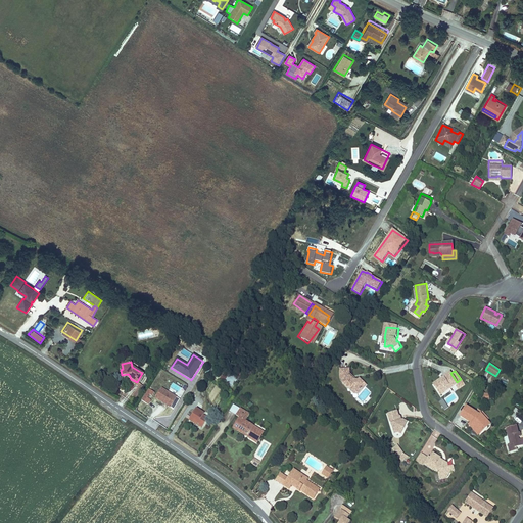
[(445,386),(446,389),(457,382),(450,373),(449,372),(443,376),(444,378),(434,385),(438,391),(445,386)]
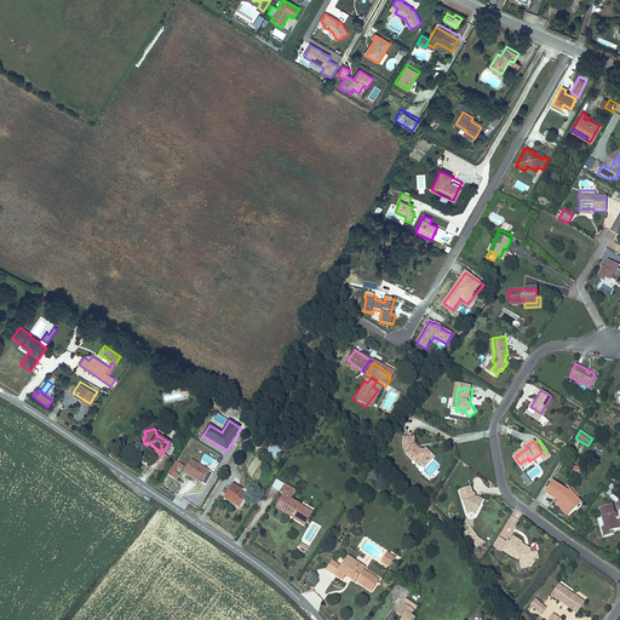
[(420,471),(428,464),(426,460),(422,455),(419,458),(411,452),(411,448),(409,443),(399,445),(400,457),(403,460),(402,461),(409,466),(409,465),(413,465),(420,471)]
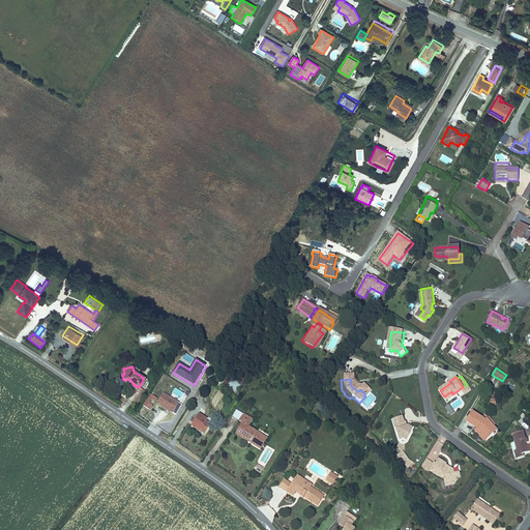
[(235,392),(240,386),(233,380),(228,386),(235,392)]
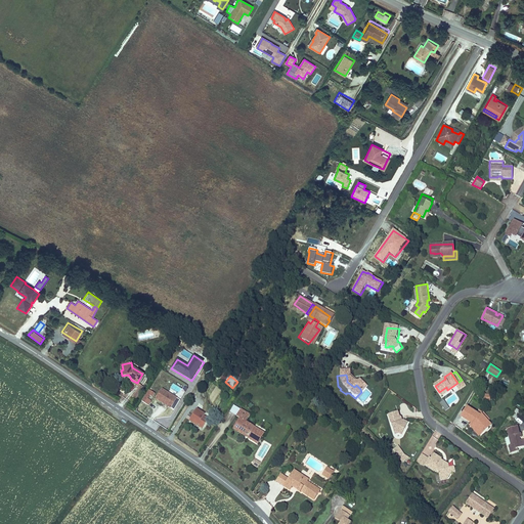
[(444,377),(433,384),(435,386),(445,379),(444,377)]
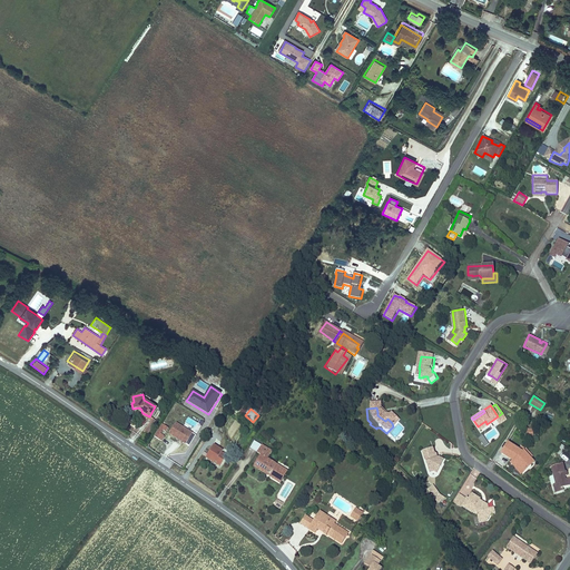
[(155,421),(149,416),(143,413),(141,415),(149,421),(143,432),(146,434),(155,421)]
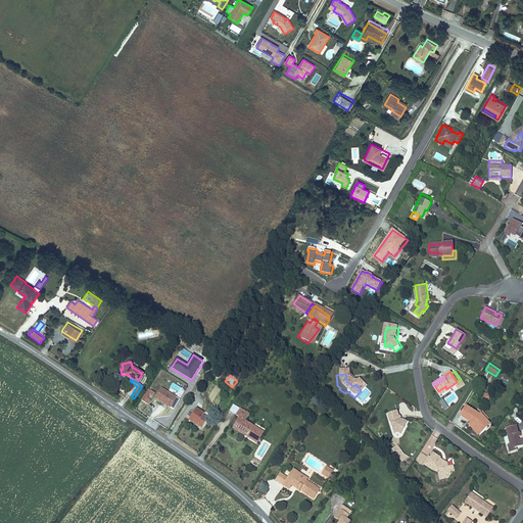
[(365,389),(357,383),(355,384),(360,388),(361,391),(354,397),(348,392),(345,392),(352,398),(357,398),(365,389)]
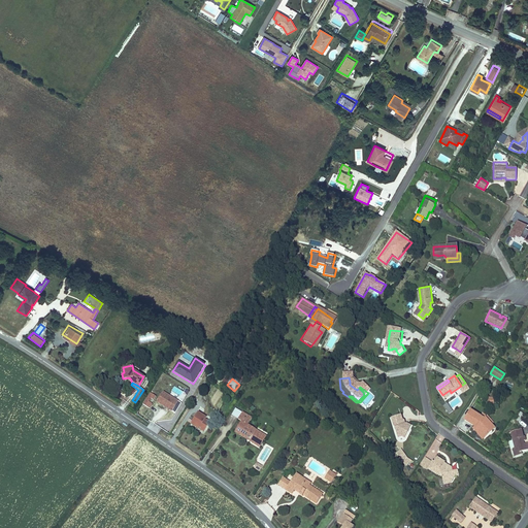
[(183,403),(164,392),(157,402),(175,415),(183,403)]
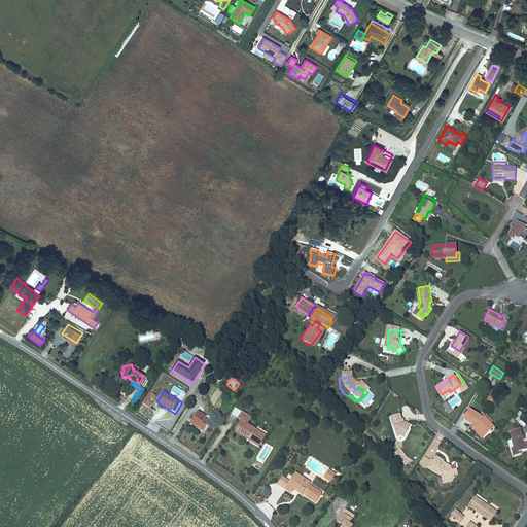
[(452,411),(446,401),(443,403),(448,413),(452,411)]
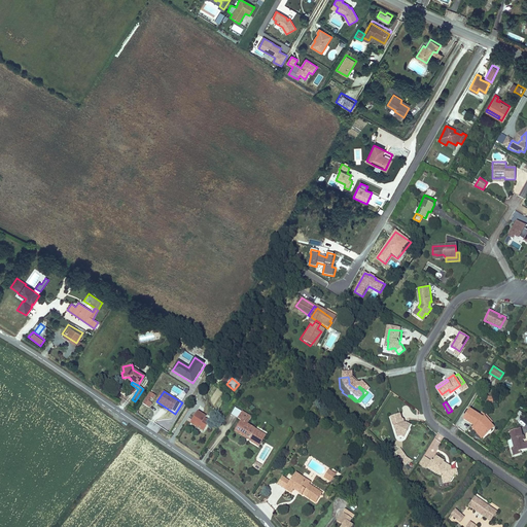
[(197,410),(190,422),(204,430),(209,420),(205,418),(206,416),(201,413),(197,410)]
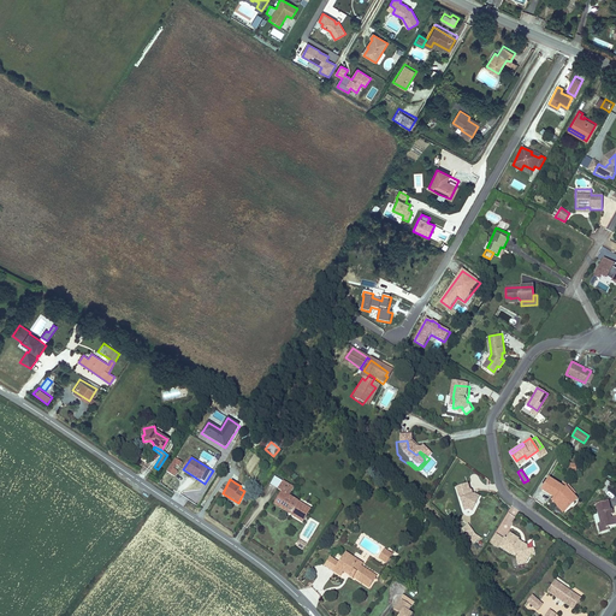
[(556,501),(564,510),(576,499),(566,486),(563,489),(549,479),(542,490),(555,498),(556,497),(558,498),(556,501)]
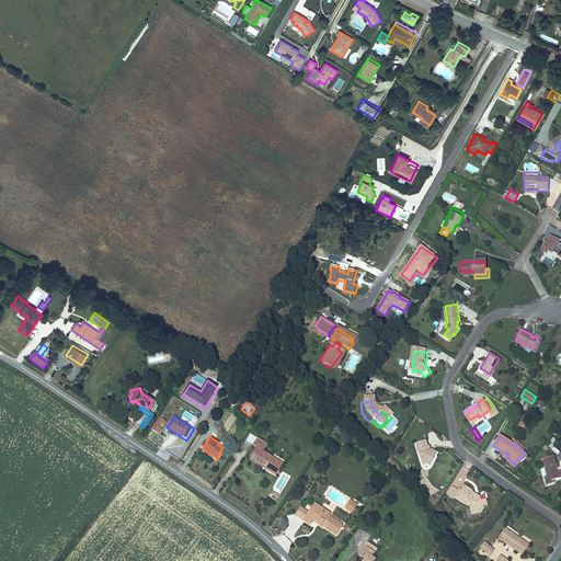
[(272,472),(279,460),(268,454),(264,450),(268,443),(259,437),(253,445),(256,447),(250,458),(263,467),(264,465),(266,466),(265,468),(272,472)]
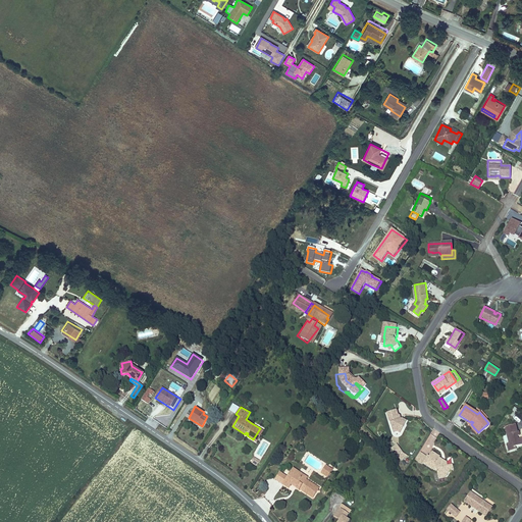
[(389,421),(390,421),(394,431),(397,430),(400,432),(407,420),(400,417),(398,408),(386,412),(389,421)]
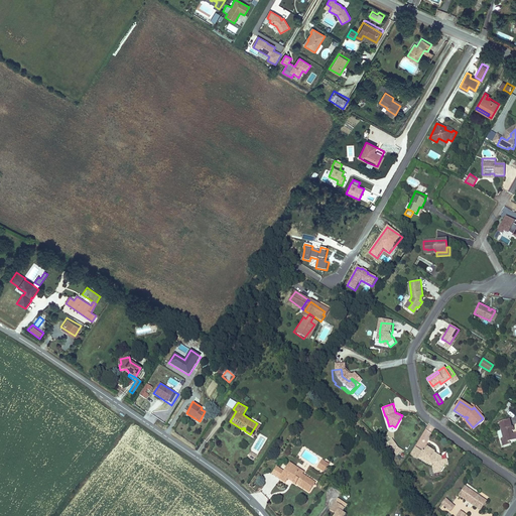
[(508,413),(513,405),(509,403),(504,410),(508,413)]
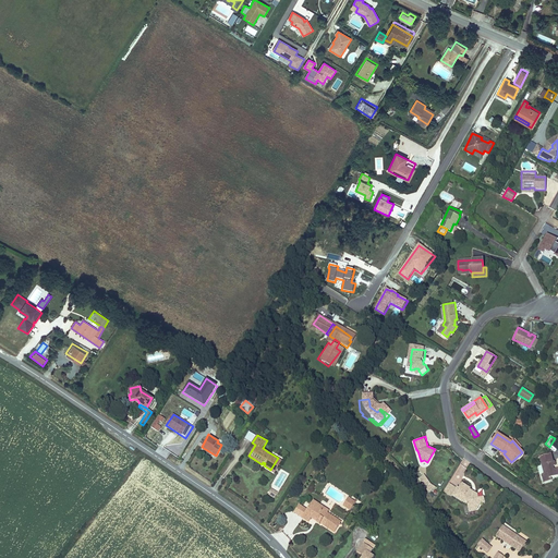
[(499,453),(509,464),(511,462),(504,453),(506,451),(504,450),(502,451),(499,453)]
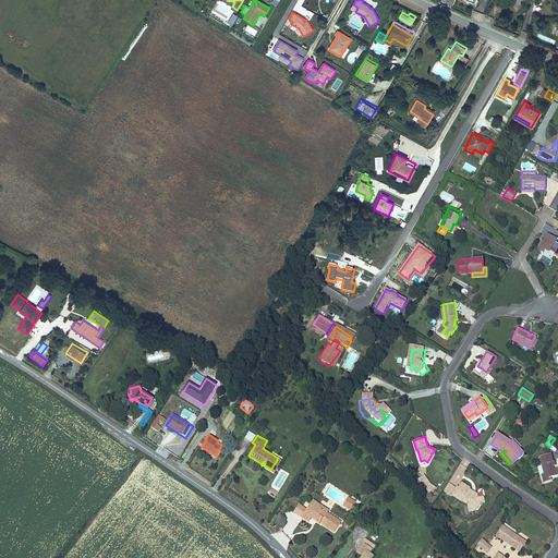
[(555,468),(552,469),(550,465),(550,462),(552,462),(549,455),(540,457),(544,474),(548,473),(549,476),(556,475),(555,468)]
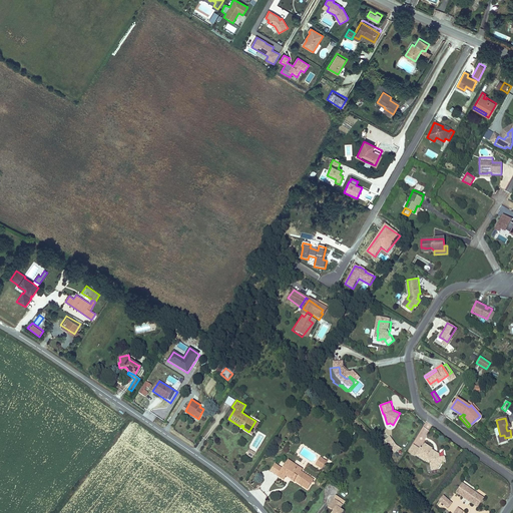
[(252,434),(260,423),(255,421),(248,432),(252,434)]
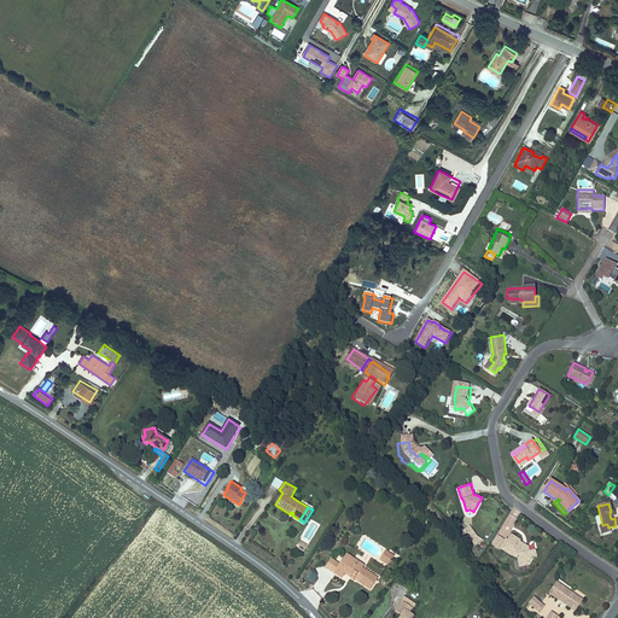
[(482,541),(470,525),(464,529),(474,546),(482,541)]
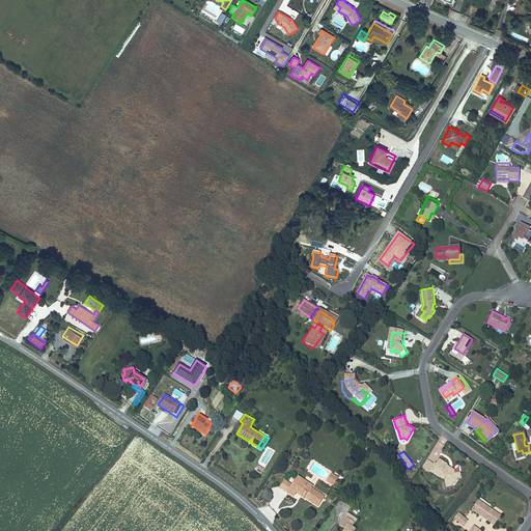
[(460,475),(460,474),(458,470),(457,466),(451,468),(450,467),(450,466),(448,465),(450,462),(443,456),(440,462),(428,455),(423,465),(432,470),(432,469),(442,474),(447,474),(449,478),(453,476),(459,479),(460,475)]
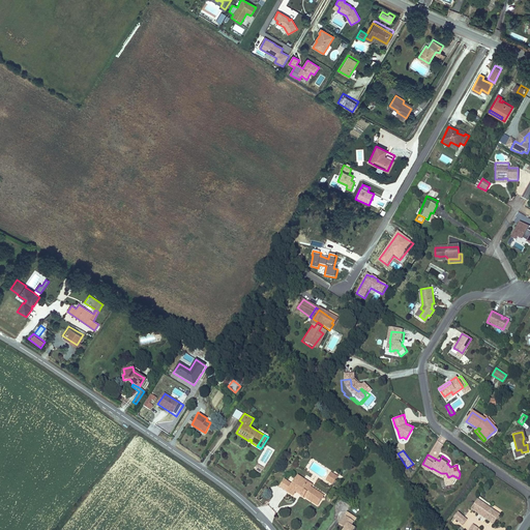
[(332,482),(337,476),(332,472),(327,478),(332,482)]
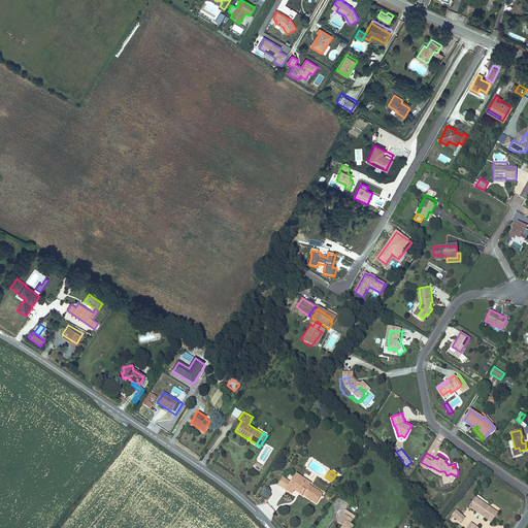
[(301,479),(302,476),(296,472),(290,481),(283,475),(278,483),(292,492),(295,487),(300,491),(299,492),(302,494),(303,493),(317,501),(321,495),(322,496),(323,495),(323,493),(309,484),(308,486),(303,483),(304,481),(301,479)]
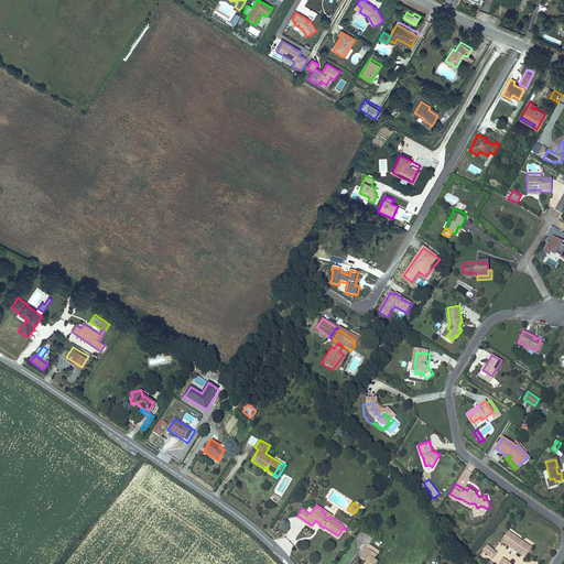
[(331,517),(332,514),(323,509),(322,511),(325,513),(324,516),(329,519),(331,517)]
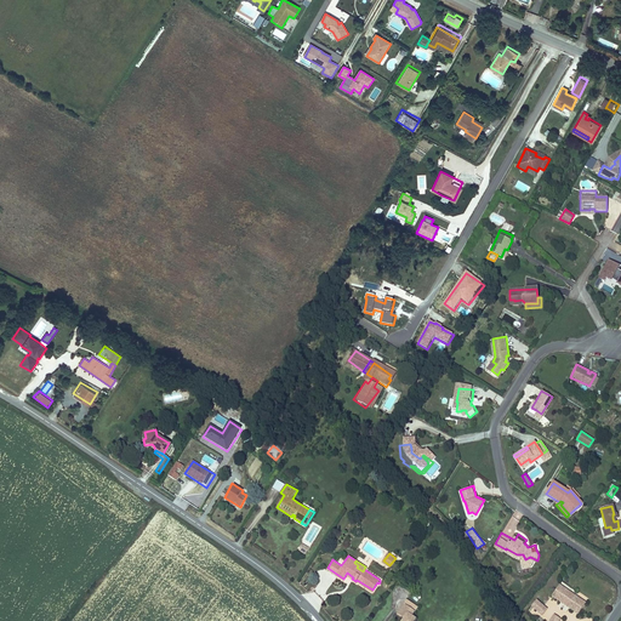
[(556,585),(546,602),(568,613),(574,600),(567,597),(569,593),(556,585)]
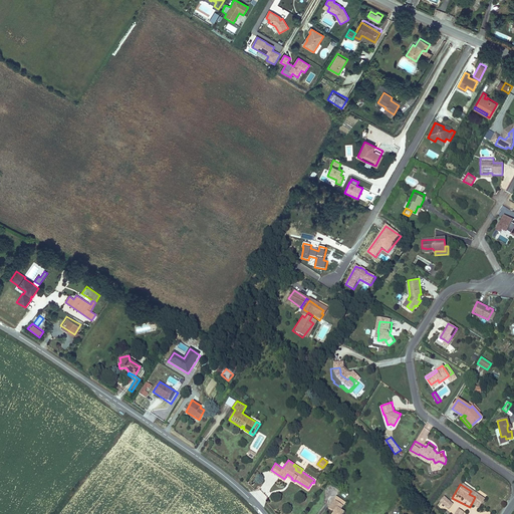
[(335,494),(328,506),(330,508),(335,500),(343,505),(346,501),(335,494)]
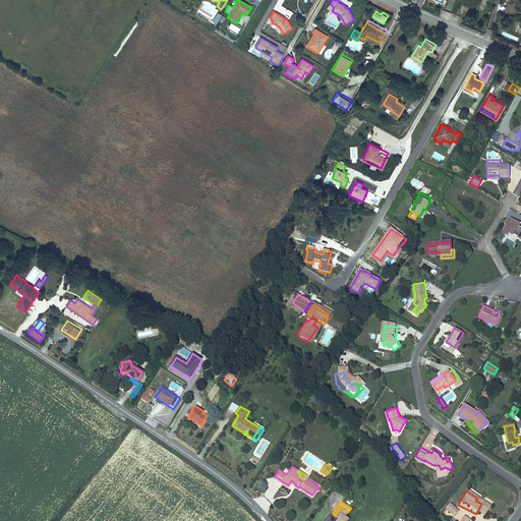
[(487,508),(481,504),(476,514),(481,518),(487,508)]
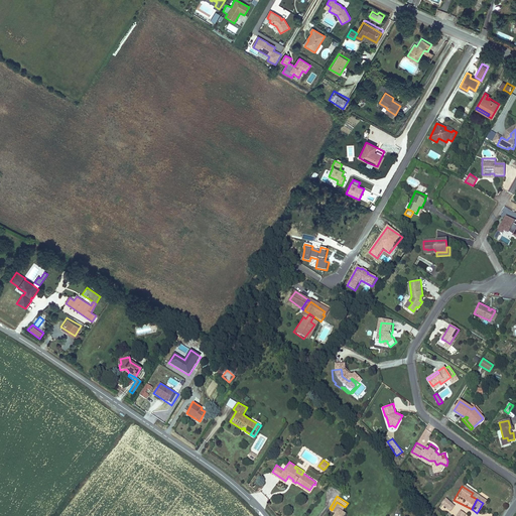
[(344,515),(346,514),(342,511),(345,507),(337,502),(332,510),(336,512),(336,515),(333,515),(332,515),(344,515)]
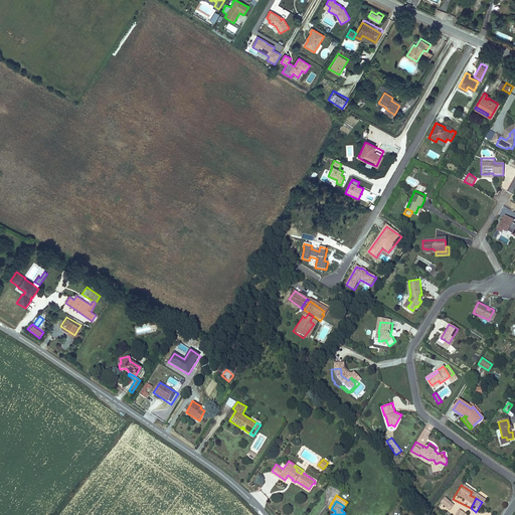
[(441,503),(438,509),(445,513),(448,507),(441,503)]
